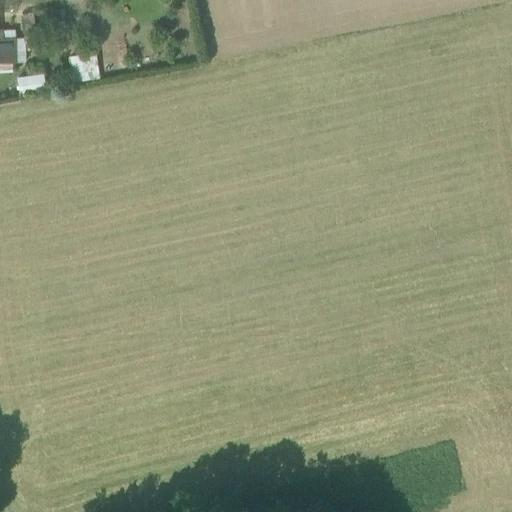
[(22,13),(24,34),(36,32),(33,12),(22,13)]
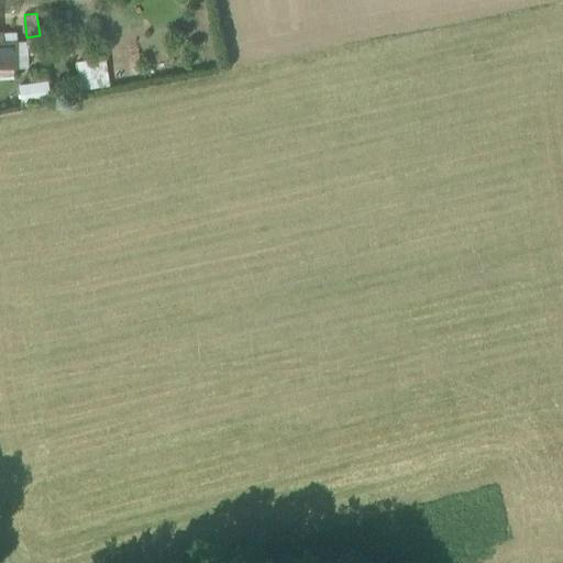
[(3,32),(3,42),(17,41),(17,32),(3,32)]
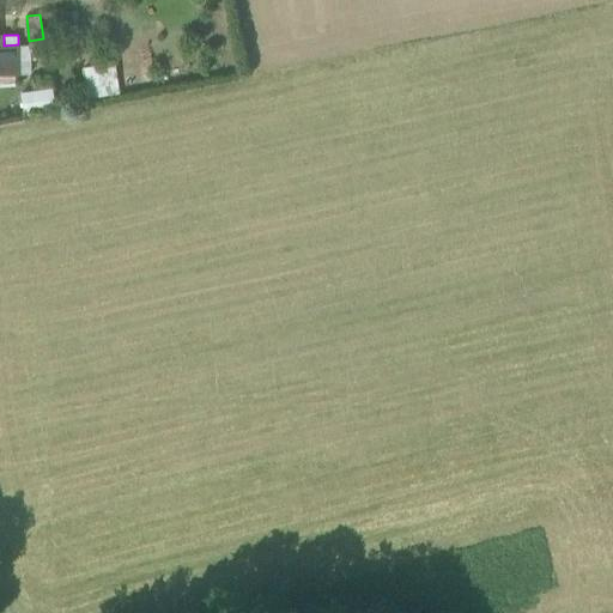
[(0,73),(16,73),(19,73),(18,44),(4,46),(0,44),(0,73)]
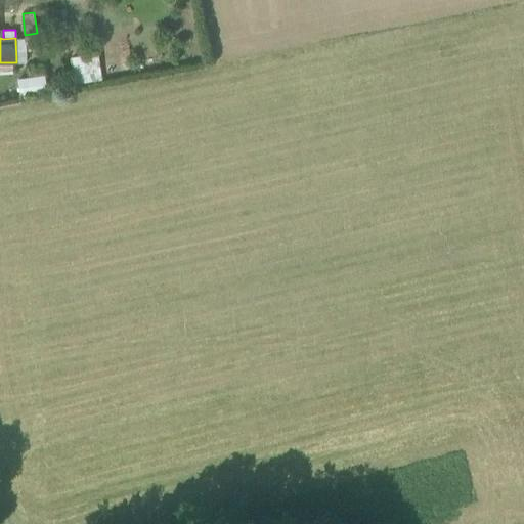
[(15,38),(16,62),(27,62),(26,38),(15,38)]
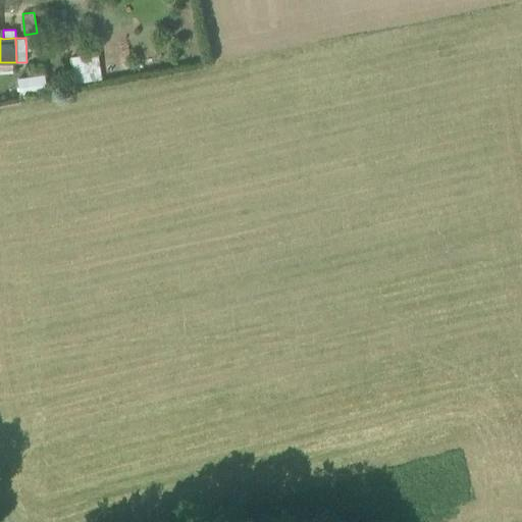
[(73,83),(102,79),(98,52),(69,56),(73,83)]
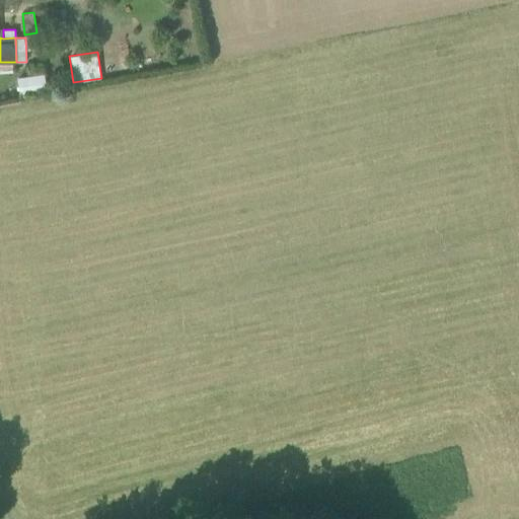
[(0,72),(13,72),(13,62),(0,62),(0,72)]
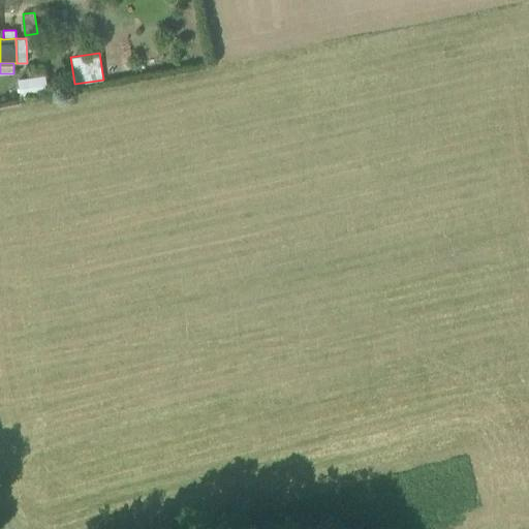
[(45,74),(18,79),(20,95),(48,91),(45,74)]
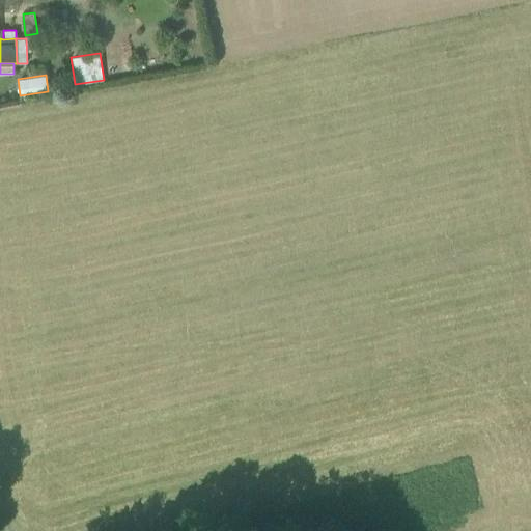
All buildings are outlined.
